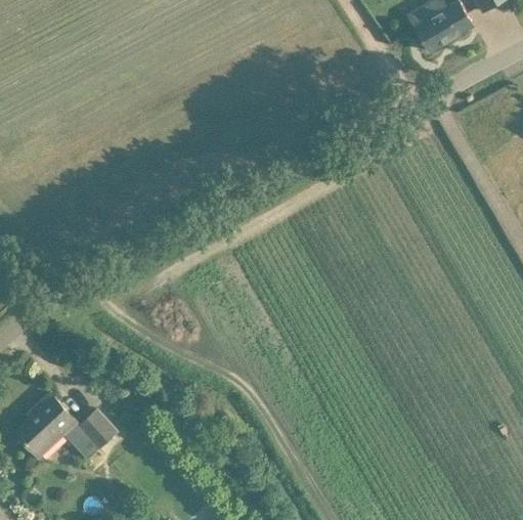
[(473,0),(482,14),(506,0),(473,0)]
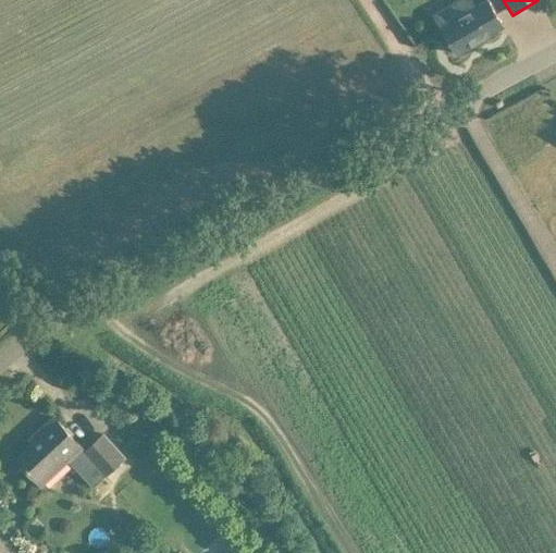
[(433,20),(456,58),(503,29),(486,2),(455,22),(448,11),(433,20)]
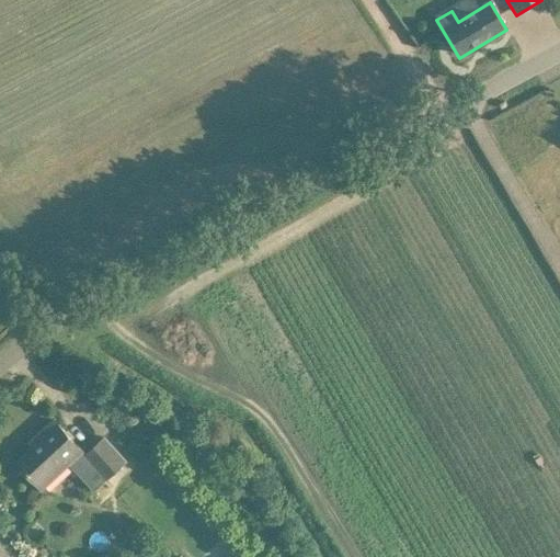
[(124,464),(117,457),(102,441),(84,457),(53,424),(36,439),(41,442),(16,465),(31,481),(41,491),(69,465),(93,492),(124,464)]
